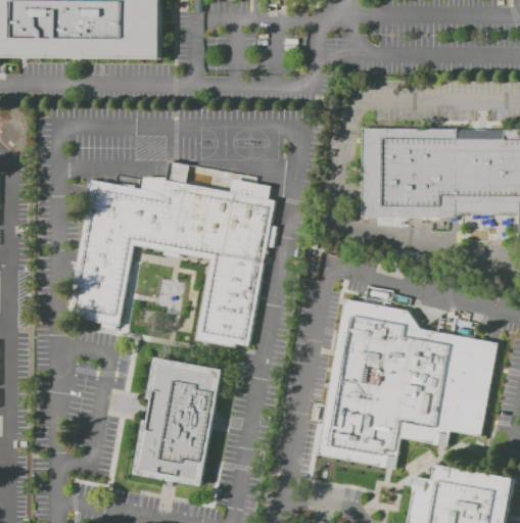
[(0,0),(159,0),(159,59),(0,57),(0,0)]
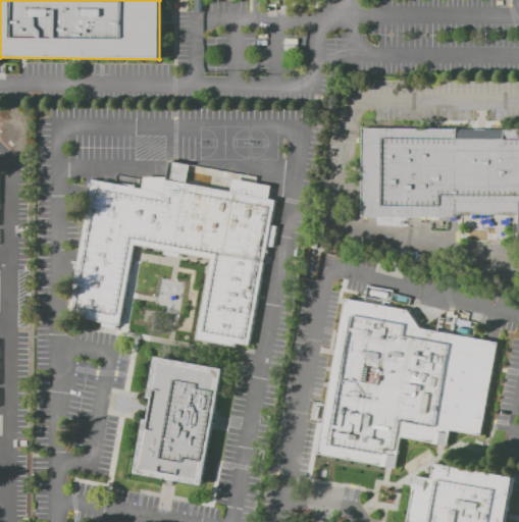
[(359,126),(358,217),(455,218),(455,214),(518,215),(518,247),(518,128),(501,128),(501,138),(455,138),(455,127),(359,126)]
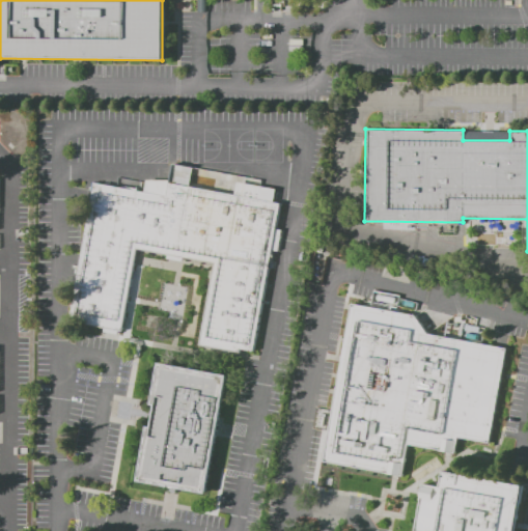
[(92,183),(67,319),(119,329),(134,249),(213,262),(198,346),(238,354),(239,348),(252,352),(271,250),(275,251),(279,228),(275,227),(280,203),(272,202),(275,188),(271,188),(272,182),(170,163),(167,180),(144,180),(142,192),(92,183)]
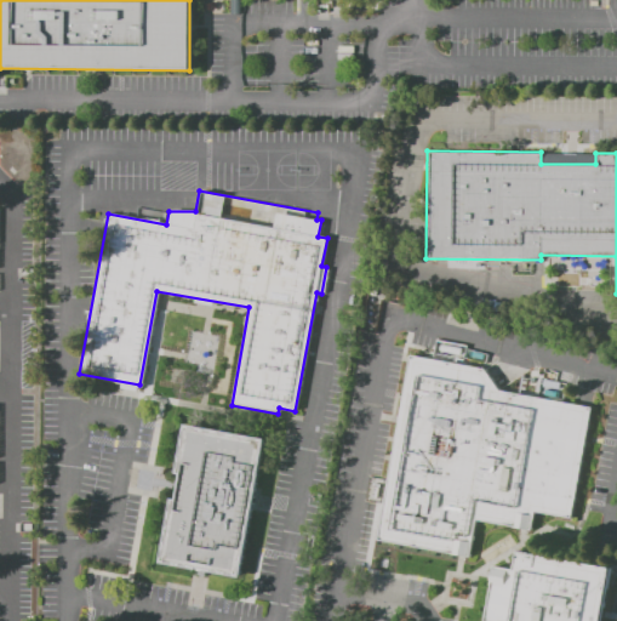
[(406,354),(373,542),(469,559),(475,522),(527,531),(531,513),(570,520),(589,406),(501,392),(483,368),(406,354)]
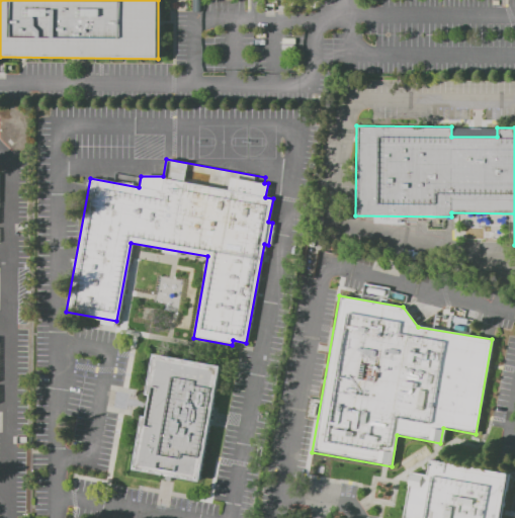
[(152,354),(132,469),(161,475),(161,476),(167,477),(168,476),(199,482),(220,366),(152,354)]
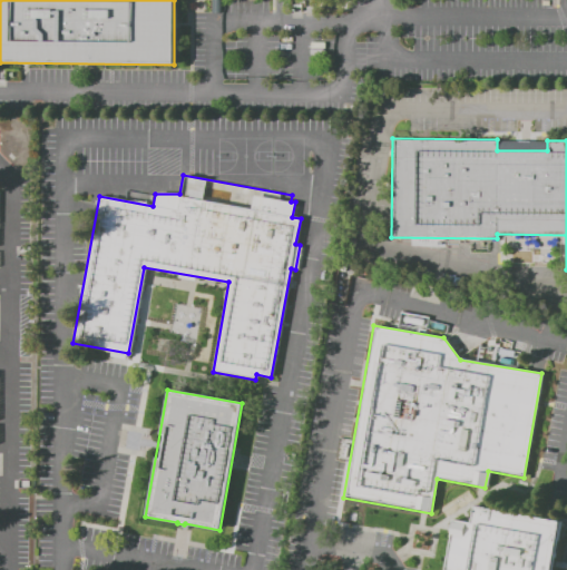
[(451,519),(442,569),(550,569),(559,521),(476,507),(473,523),(451,519)]
